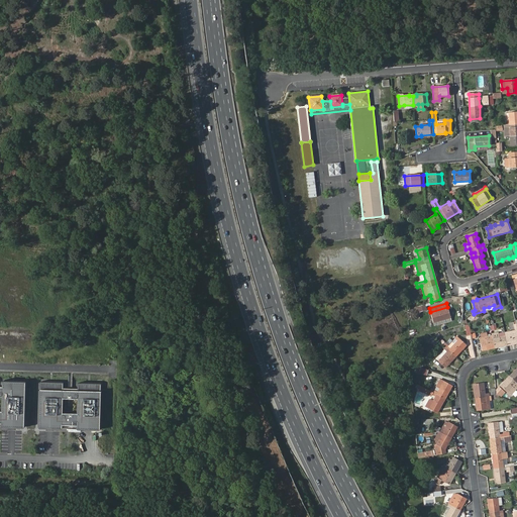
[(416,306),(418,312),(427,309),(425,304),(416,306)]
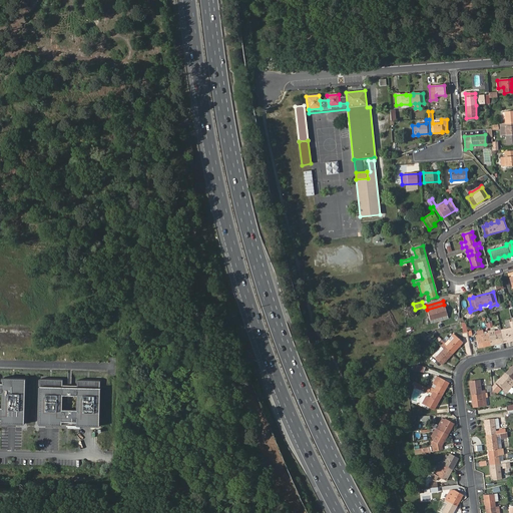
[(413,304),(406,307),(406,308),(408,317),(412,315),(413,317),(417,316),(415,310),(413,304)]
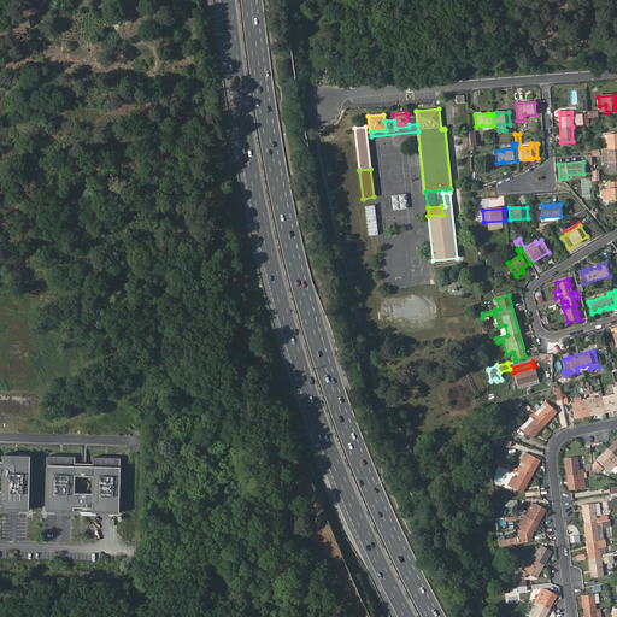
[(513,372),(517,386),(538,378),(534,366),(513,372)]
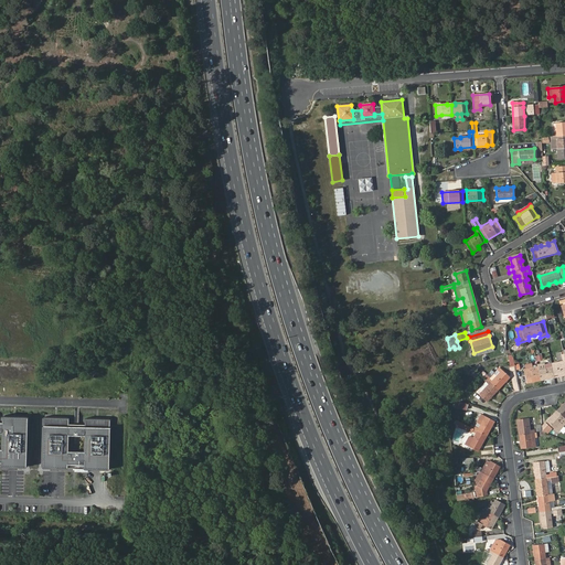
[(562,361),(551,363),(554,377),(564,375),(564,362),(563,354),(561,354),(562,361)]
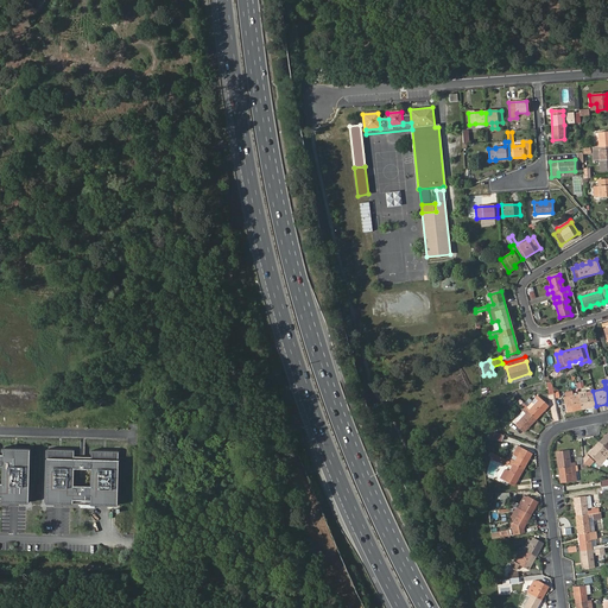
[(586,392),(578,394),(582,410),(596,406),(593,391),(586,392)]
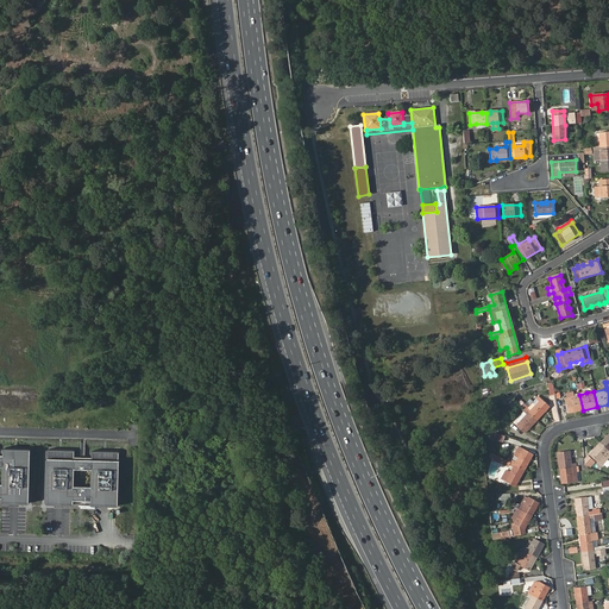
[(583,410),(579,395),(564,397),(567,413),(583,410)]
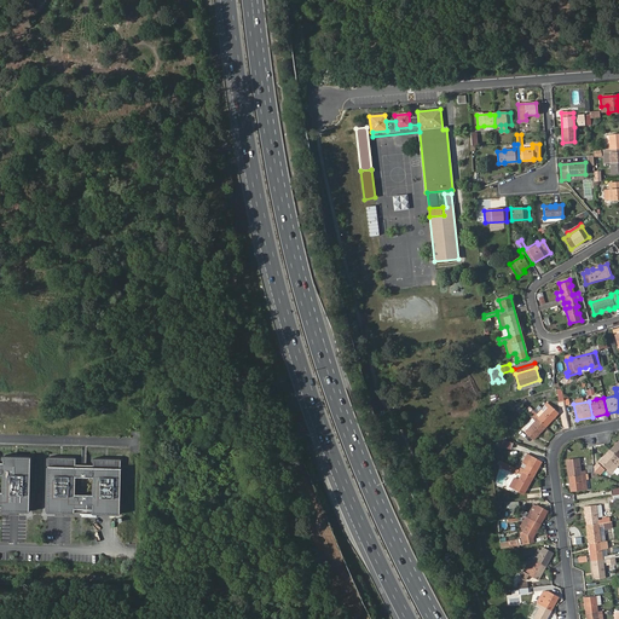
[(521,415),(526,410),(516,403),(513,408),(521,415)]
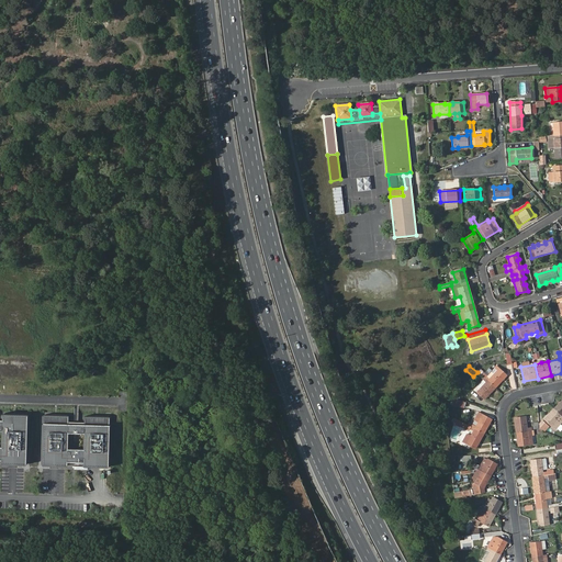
[(496,366),(485,378),(487,380),(495,388),(507,375),(496,366)]
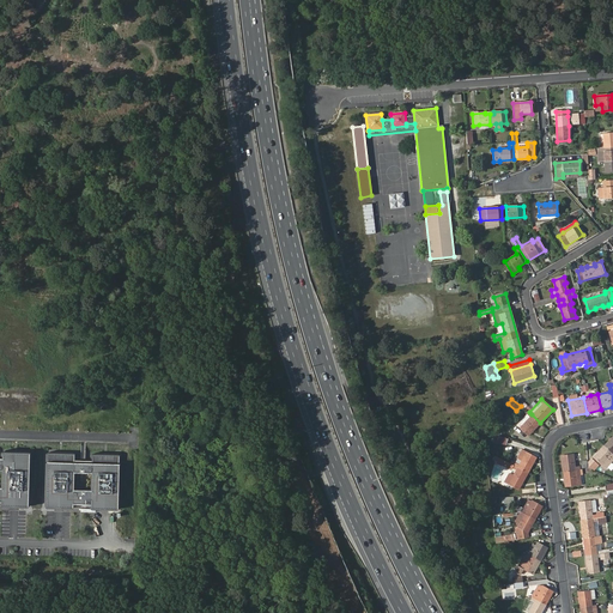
[(540,423),(532,414),(529,417),(528,414),(521,422),(523,424),(520,428),(528,436),(540,423)]
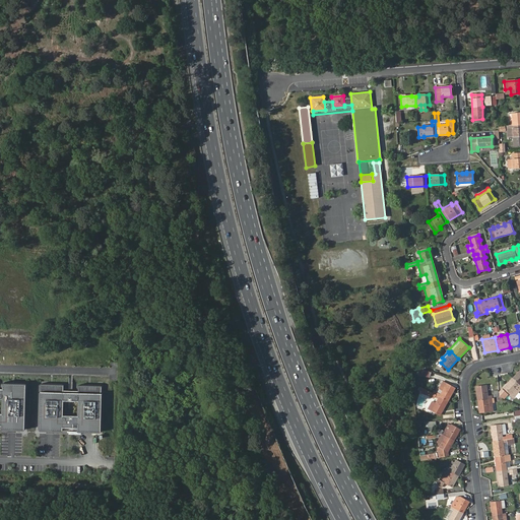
[(519,385),(512,378),(504,387),(514,397),(519,390),(519,385)]
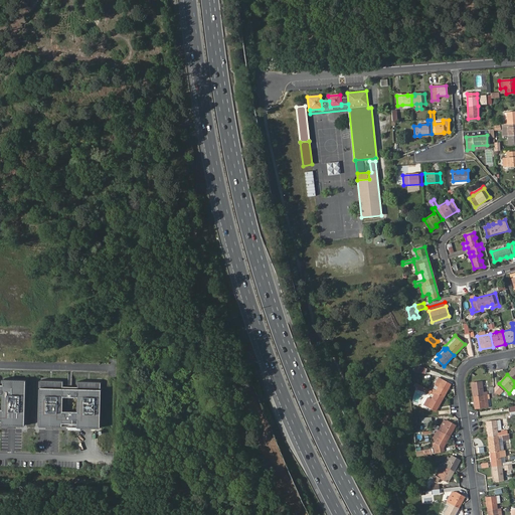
[(432,387),(430,390),(432,391),(435,392),(444,397),(451,384),(439,378),(436,383),(439,384),(436,390),(432,387)]
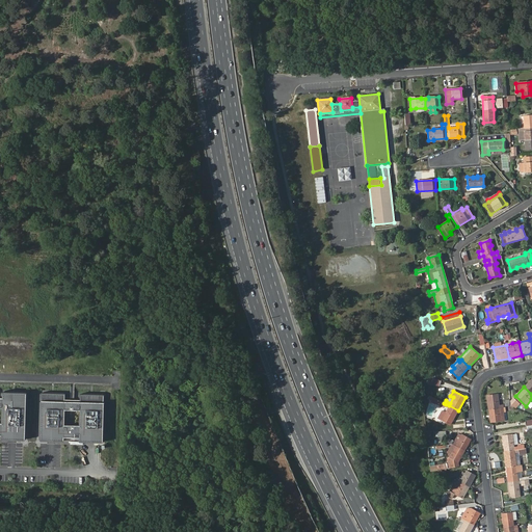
[(2,398),(0,397),(0,431),(1,431),(1,439),(24,440),(26,393),(2,392),(2,398)]
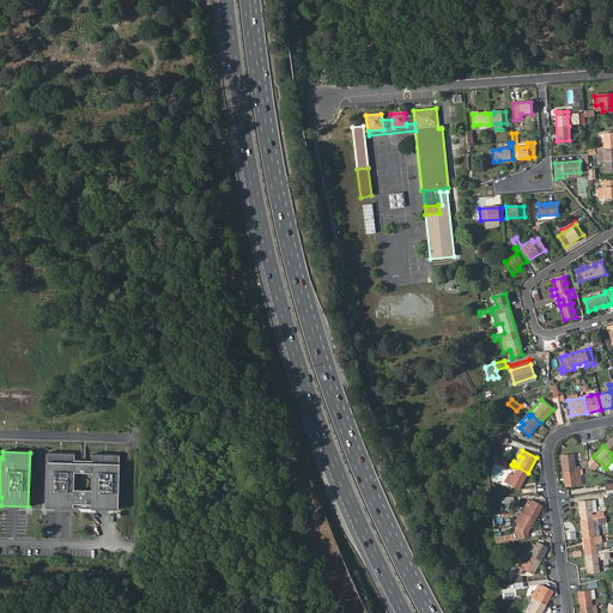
[(74,454),(47,453),(46,507),(73,508),(73,499),(91,499),(90,508),(99,509),(109,509),(117,509),(120,455),(92,454),(92,461),(74,461),(74,454)]
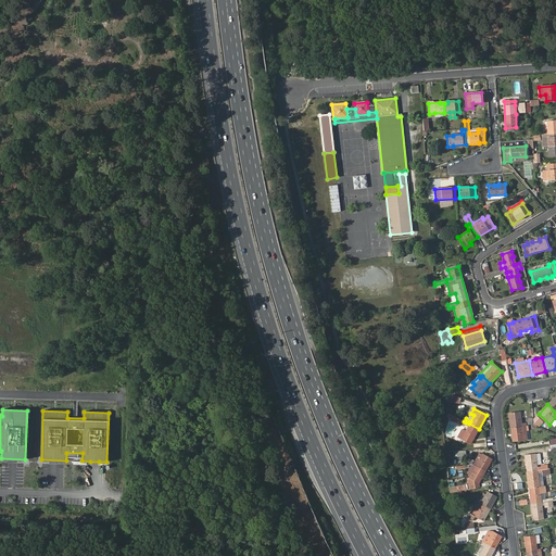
[(509,414),(510,427),(526,426),(525,424),(521,424),(520,413),(509,414)]
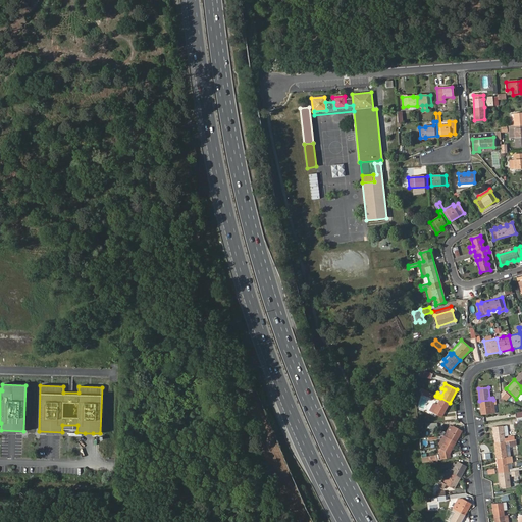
[(501,394),(507,400),(510,397),(504,390),(501,394)]
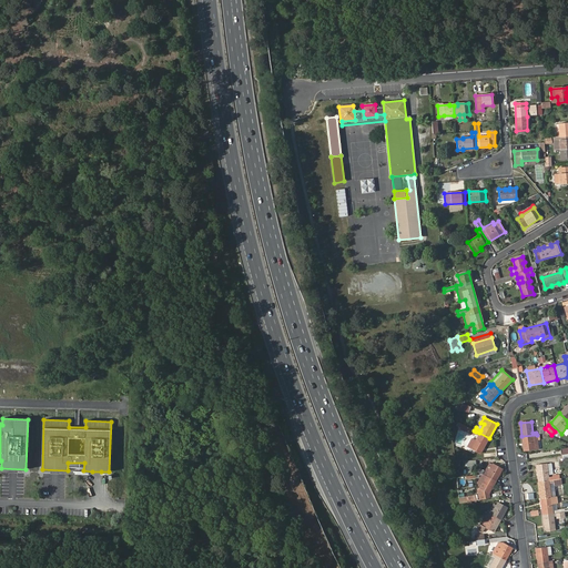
[(489,438),(479,433),(475,440),(472,438),(467,446),(480,453),(489,438)]
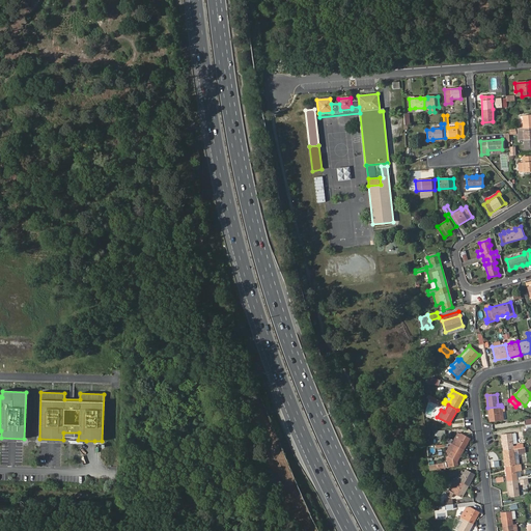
[(502,407),(487,408),(490,421),(503,420),(502,407)]
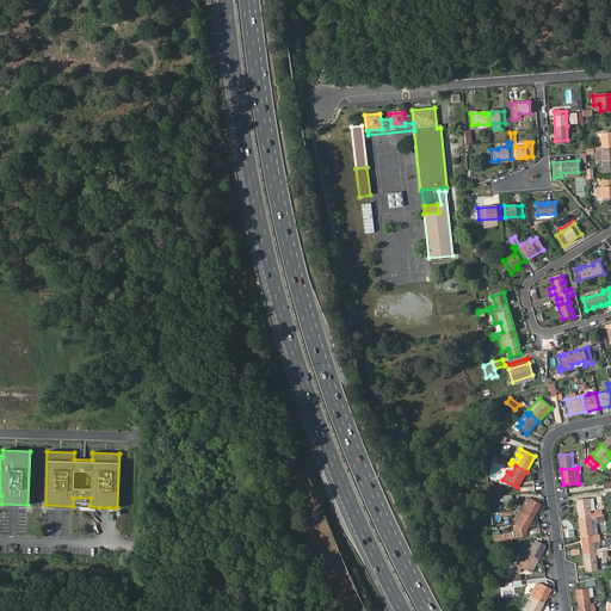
[(513,507),(513,511),(519,511),(520,511),(534,518),(541,505),(530,499),(528,498),(526,499),(522,506),(519,506),(513,506),(513,507)]
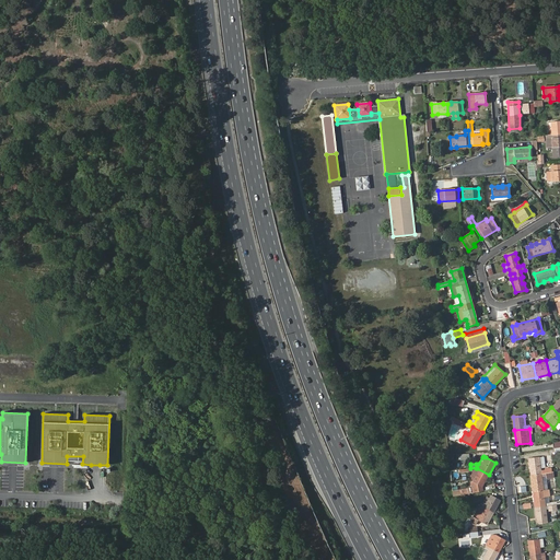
[(528,458),(531,475),(552,473),(551,468),(545,468),(545,470),(541,470),(539,457),(528,458)]
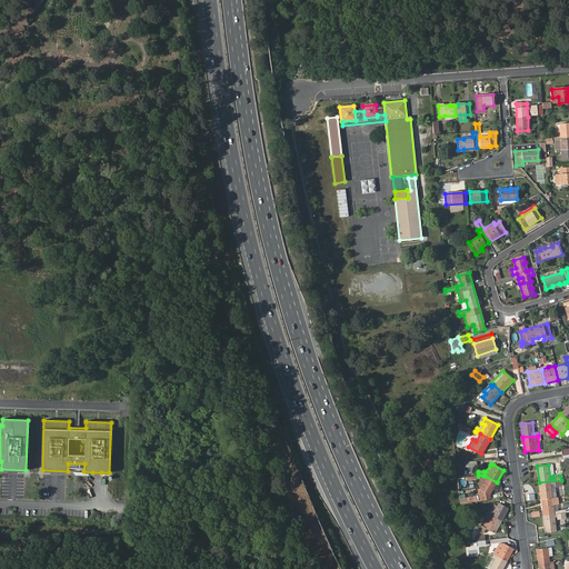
[(480,501),(490,499),(490,495),(497,482),(485,476),(483,476),(482,477),(486,479),(480,489),(479,489),(480,501)]
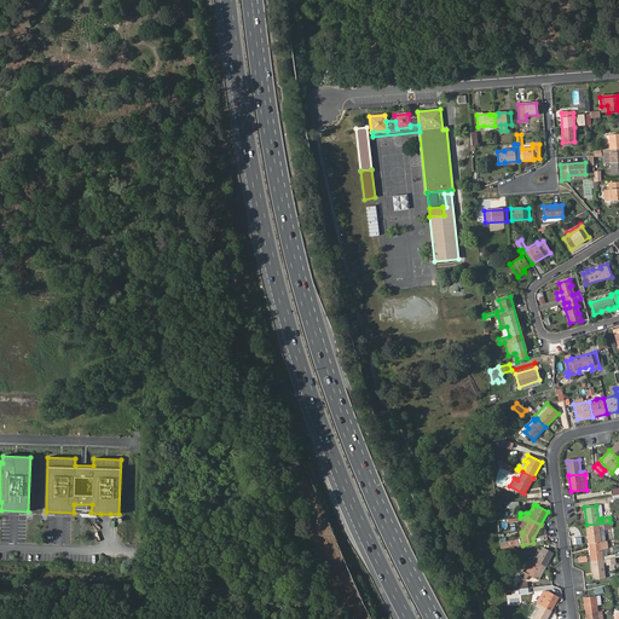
[(601,542),(600,532),(599,526),(603,526),(603,528),(612,527),(611,522),(586,525),(589,543),(601,542)]
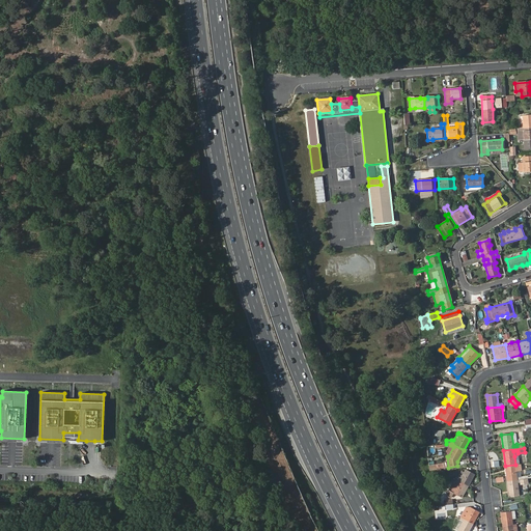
[(515,465),(505,466),(507,481),(528,478),(528,476),(520,477),(516,477),(515,471),(519,471),(521,470),(521,464),(520,464),(515,465)]
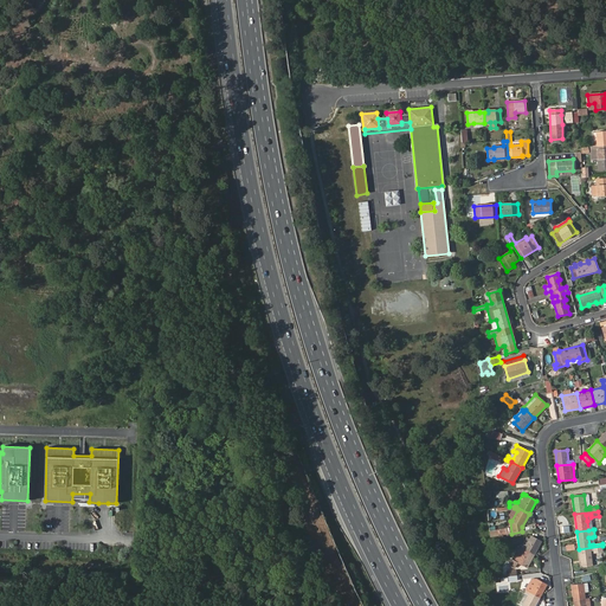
[(529,539),(524,549),(534,554),(542,542),(532,536),(529,539)]
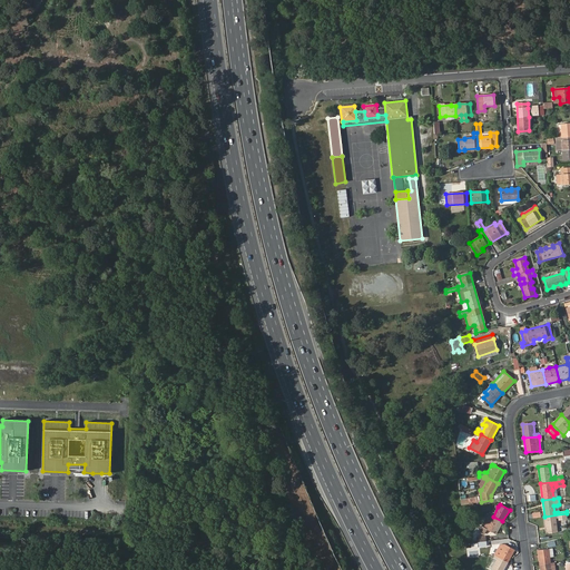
[(490,514),(487,516),(481,526),(482,527),(495,534),(502,521),(493,517),(490,514)]
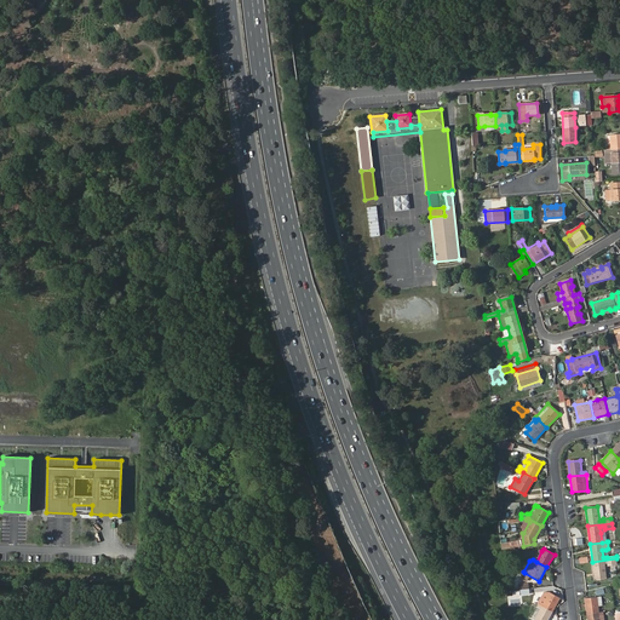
[(615,560),(592,562),(593,580),(607,579),(604,563),(608,563),(608,566),(615,564),(615,560)]
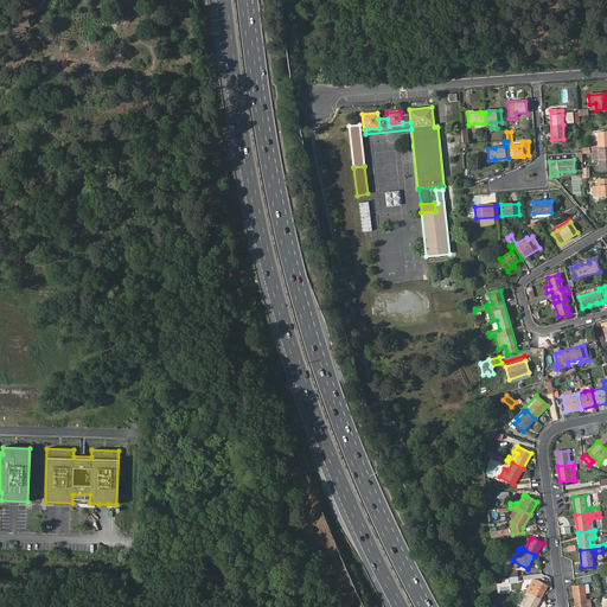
[(526,572),(528,569),(513,561),(510,566),(515,569),(517,566),(526,572)]
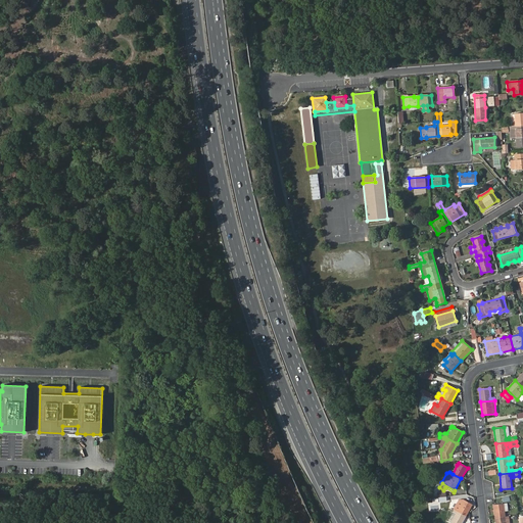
[(459,500),(454,510),(457,511),(463,500),(459,500)]
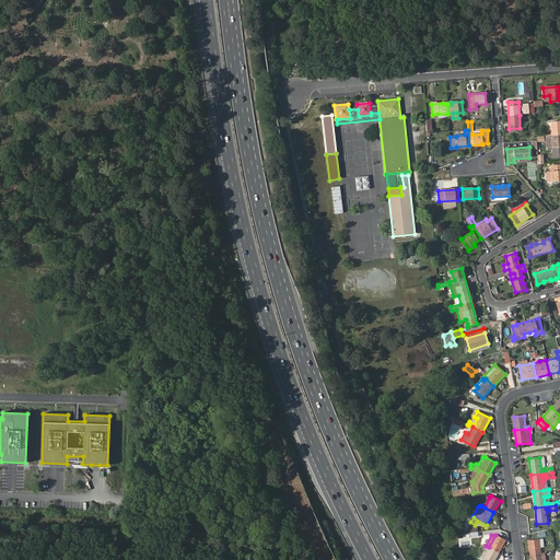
[(496,535),(489,547),(499,552),(505,540),(496,535)]
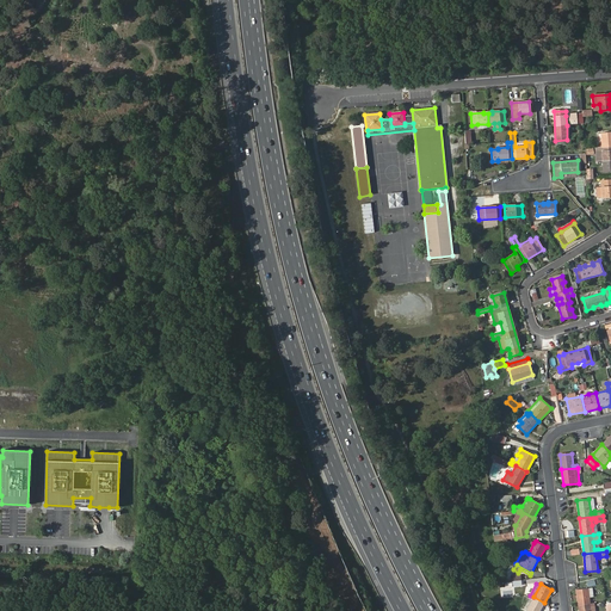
[(576,590),(578,605),(590,604),(590,597),(588,588),(576,590)]
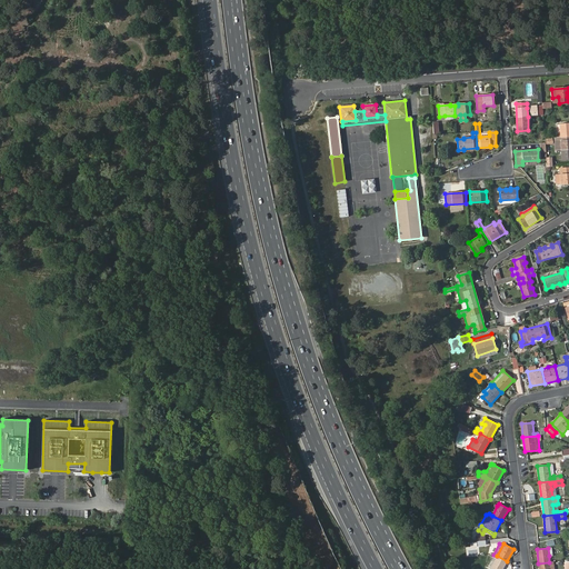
[(487,567),(490,568),(496,558),(492,556),(487,567)]
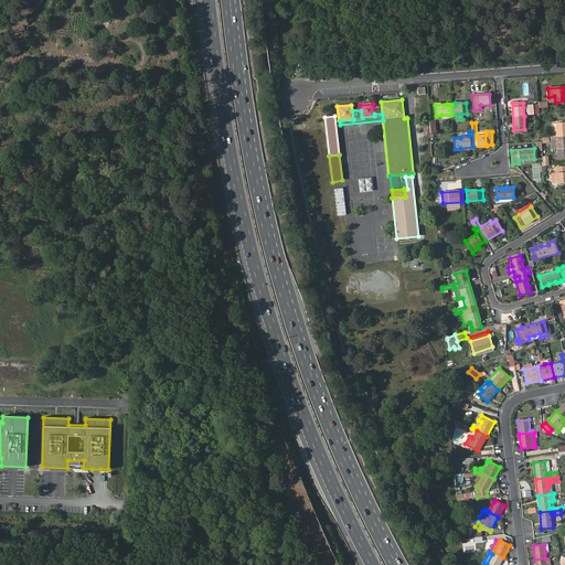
[(499,564),(503,557),(493,552),(492,554),(487,564),(499,564)]
